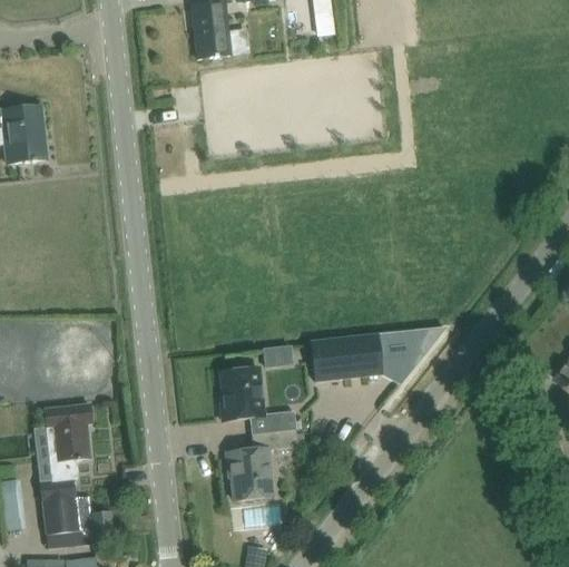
[(312,0),(317,36),(334,33),(330,0),(312,0)]
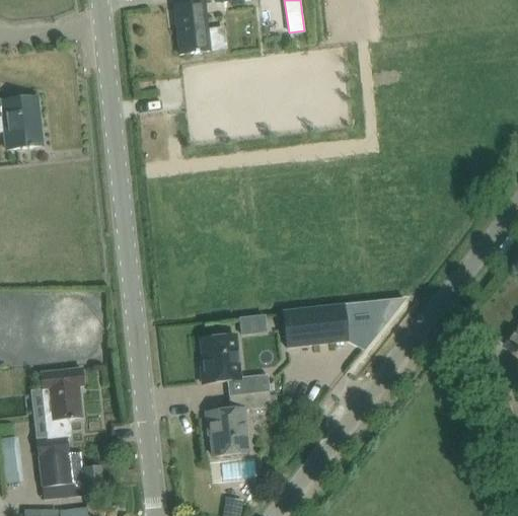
[(205,1),(195,2),(174,4),(180,53),(210,49),(205,1)]
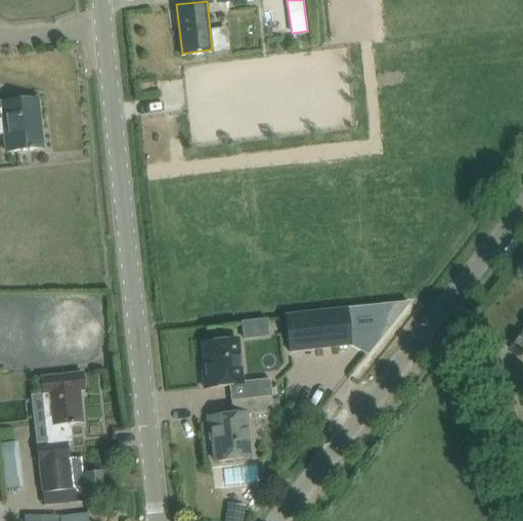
[(43,145),(38,96),(0,100),(0,126),(3,149),(29,146),(29,148),(33,147),(33,146),(43,145)]
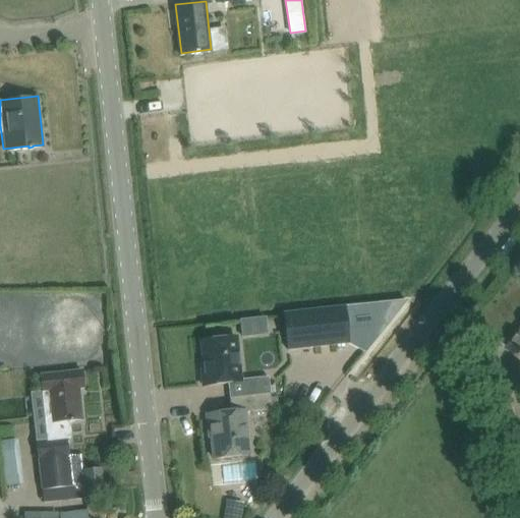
[(345,304),(284,311),(288,347),(349,341),(366,350),(408,298),(345,304)]
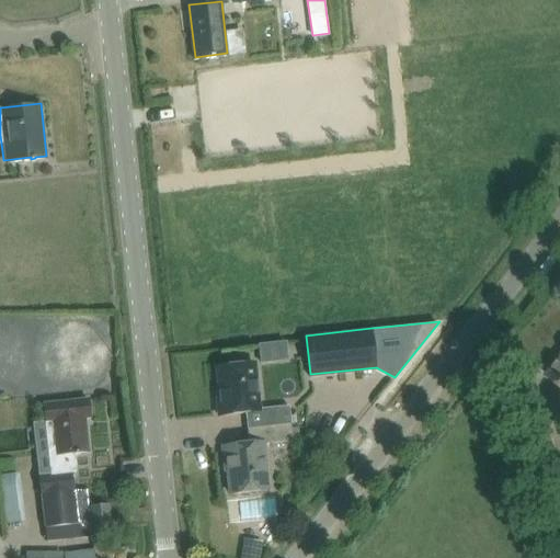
[(559,360),(549,374),(559,382),(559,360)]
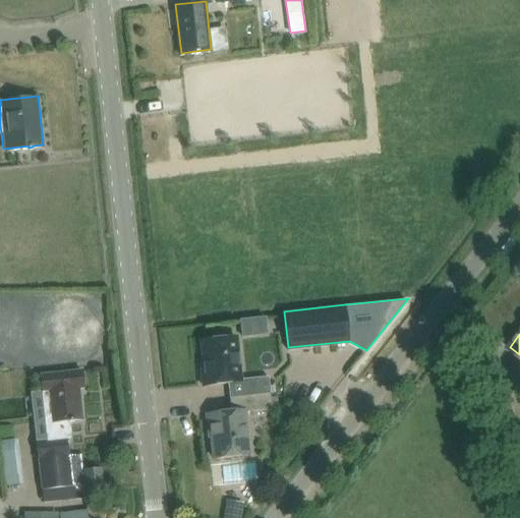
[(229,381),(230,396),(271,391),(269,375),(241,378),(236,335),(201,339),(204,361),(201,361),(205,384),(229,381)]
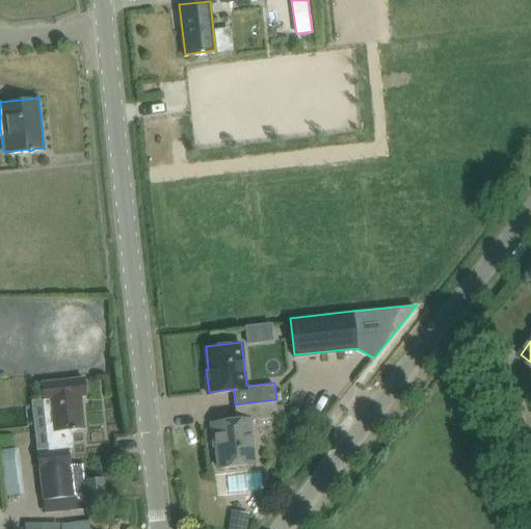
[(34,399),(33,399),(37,445),(44,510),(88,505),(84,464),(73,465),(71,445),(73,444),(72,427),(84,425),(81,394),(85,394),(84,376),(63,378),(43,380),(45,398),(34,399)]
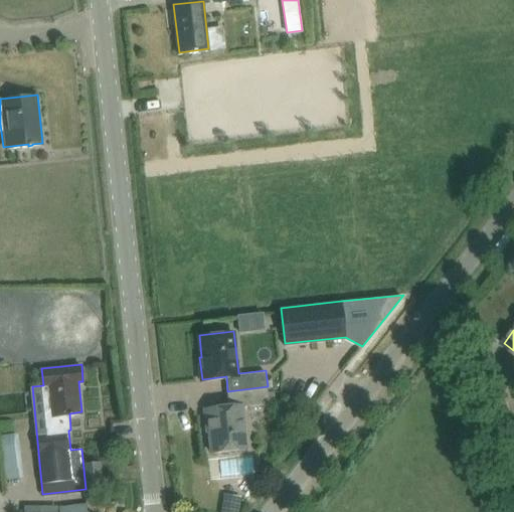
[(270,402),(268,386),(227,391),(229,405),(205,407),(207,431),(209,431),(212,452),(246,448),(241,405),(270,402)]
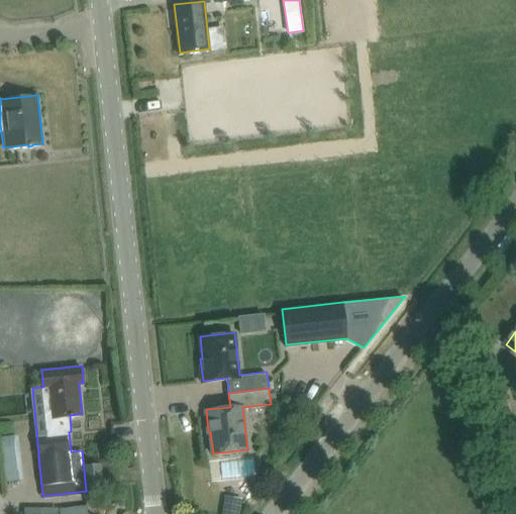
[(503,429),(515,424),(515,388),(493,396),(503,429)]
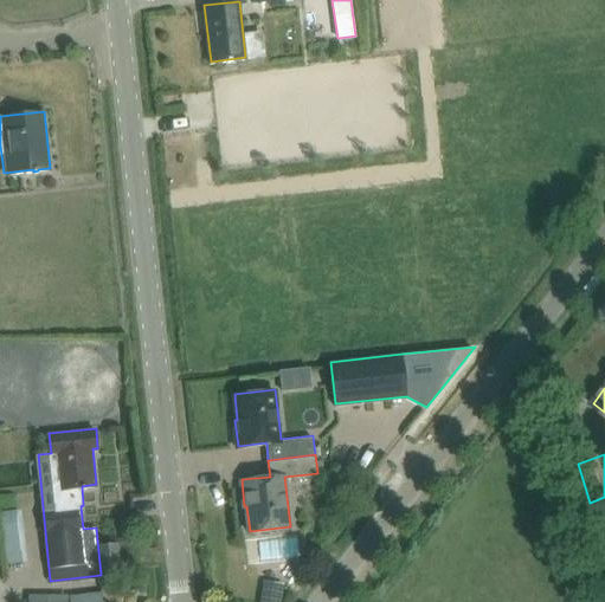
[(17,506),(0,507),(0,510),(1,529),(19,528),(17,506)]
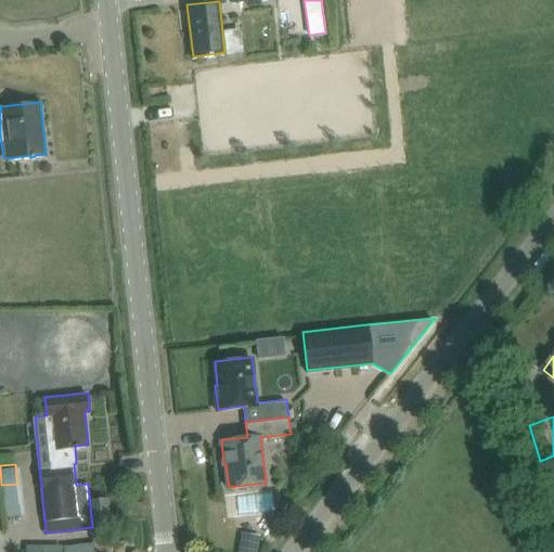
[(107,497),(90,499),(93,527),(111,526),(107,497)]
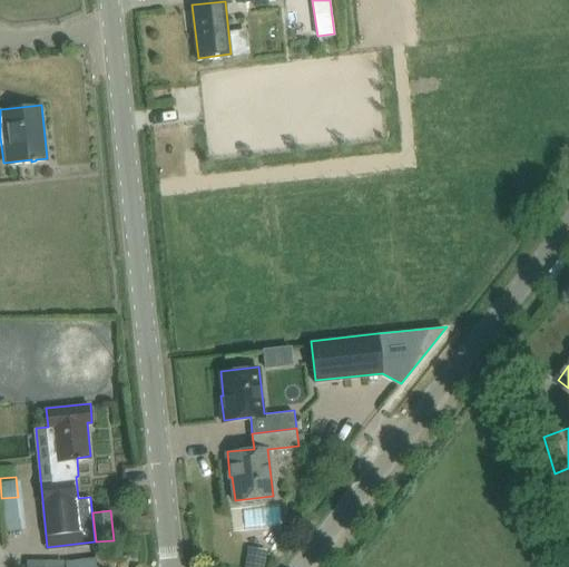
[(246,551),(243,566),(264,566),(267,555),(246,551)]
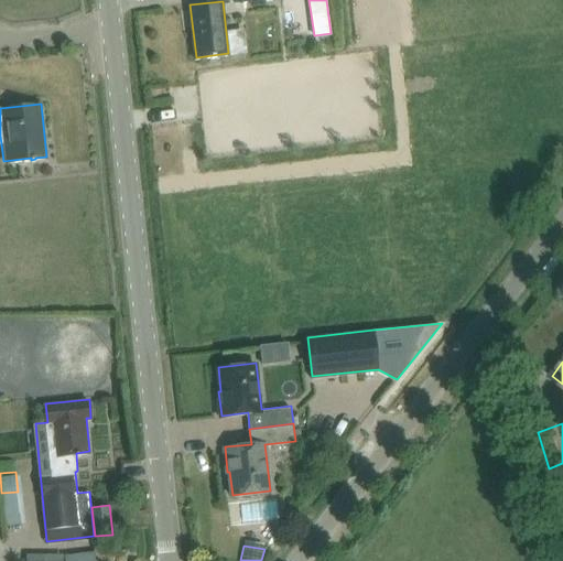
[(96,560),(95,550),(64,553),(65,560),(96,560)]
